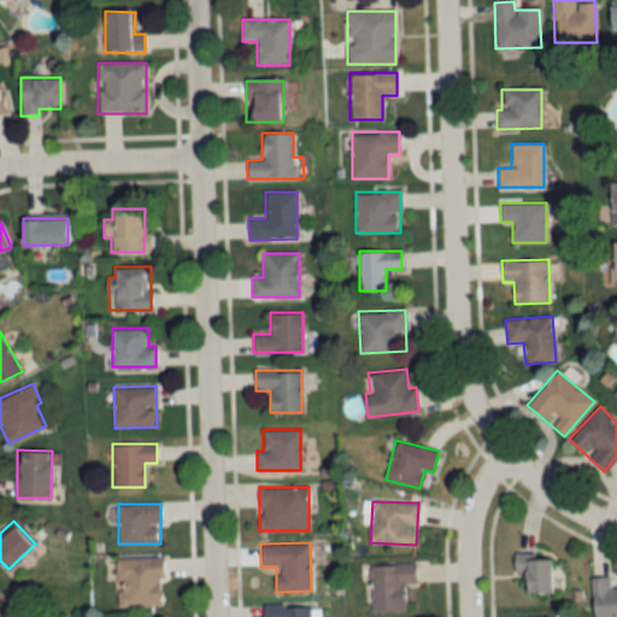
[(551,553),(512,553),(512,574),(526,574),(526,593),(551,593),(551,553)]
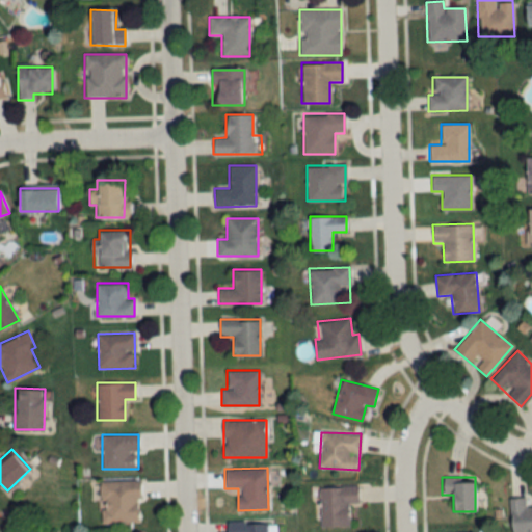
[(101,523),(140,523),(139,481),(100,481),(101,523)]
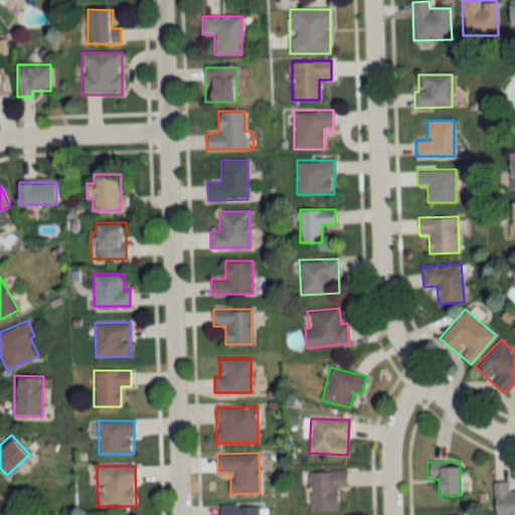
[(337,510),(336,487),(347,487),(347,471),(309,471),(310,510),(337,510)]
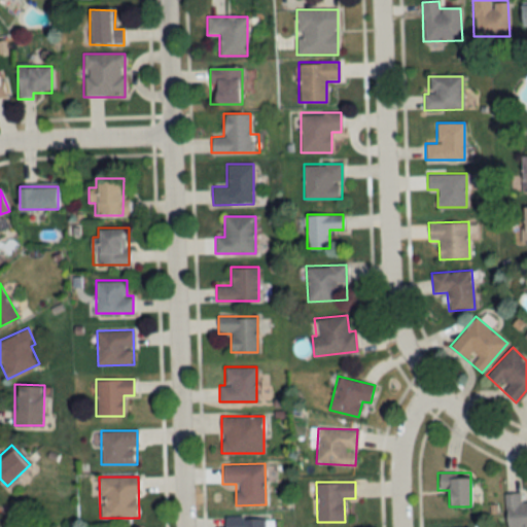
[(505,526),(526,526),(526,501),(520,502),(520,492),(505,492),(505,526)]
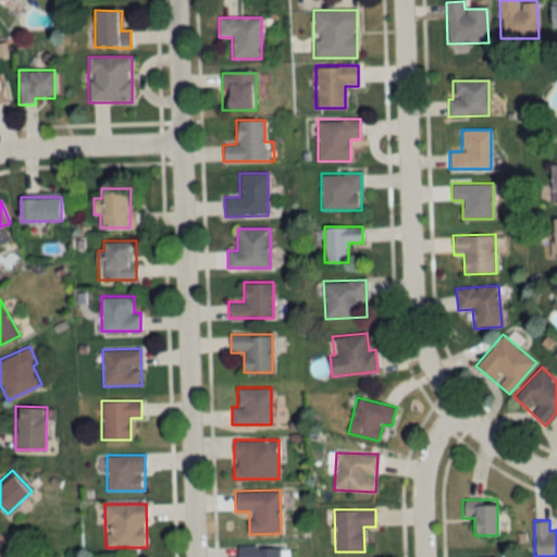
[(280,556),(280,545),(238,545),(238,556),(280,556)]
